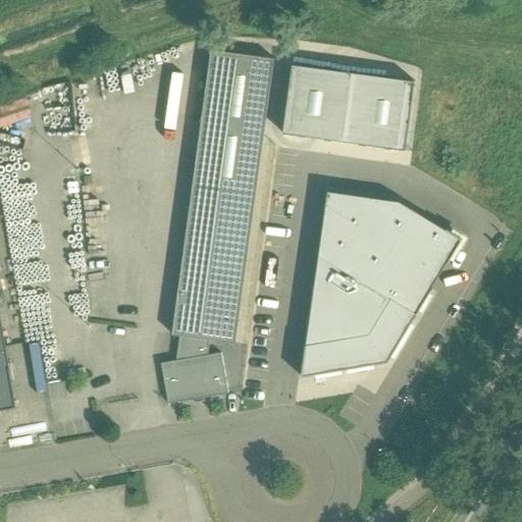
[(162,361),(169,402),(229,390),(222,350),(209,353),(210,337),(236,341),(274,56),(212,47),(173,332),(180,332),(176,358),(162,361)]
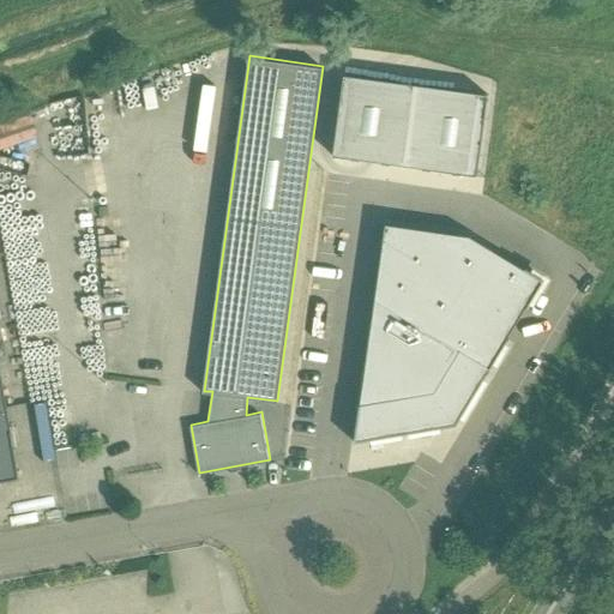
[(344,77),(333,157),(405,168),(416,86),(344,77)]
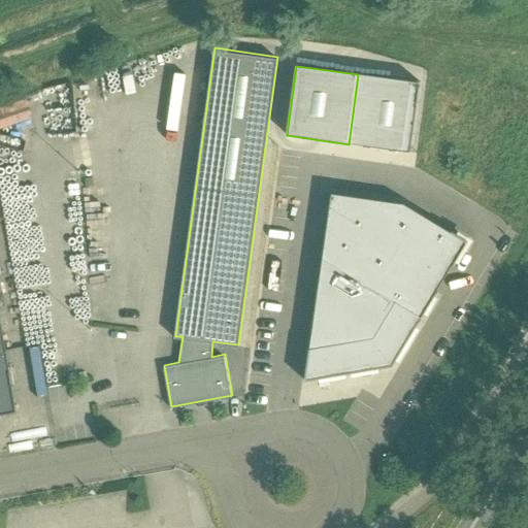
[(358,74),(349,144),(409,154),(420,84),(358,74)]
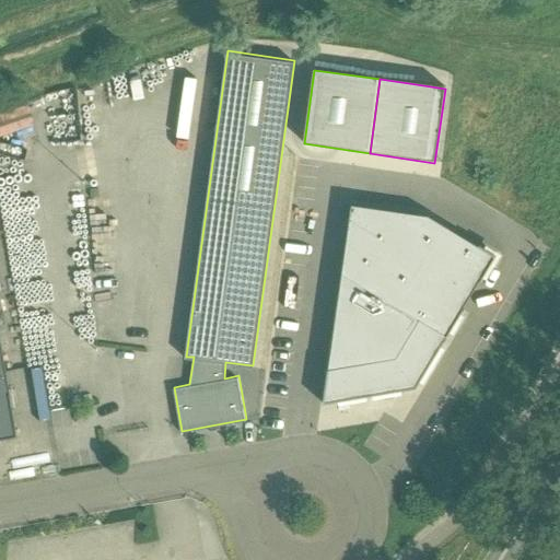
[(347,246),(343,268),(451,333),(464,311),(481,283),(498,256),(479,245),(477,247),(429,218),(352,207),(349,229),(347,246)]
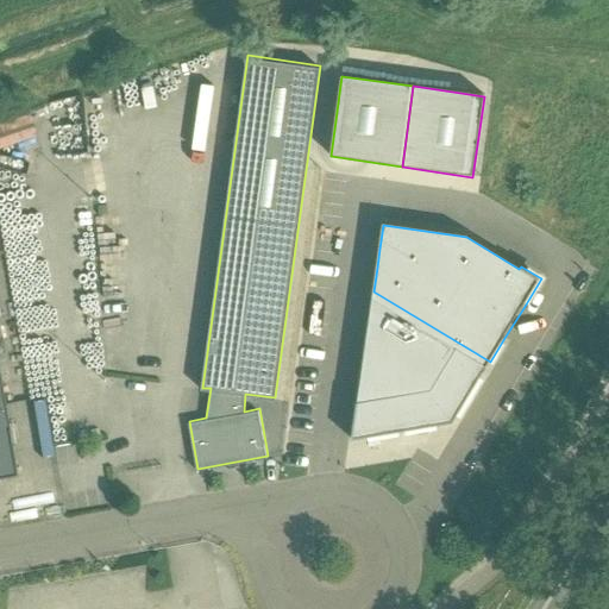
[(369,325),(351,440),(453,424),(490,362),(374,292),(371,309),(369,325)]
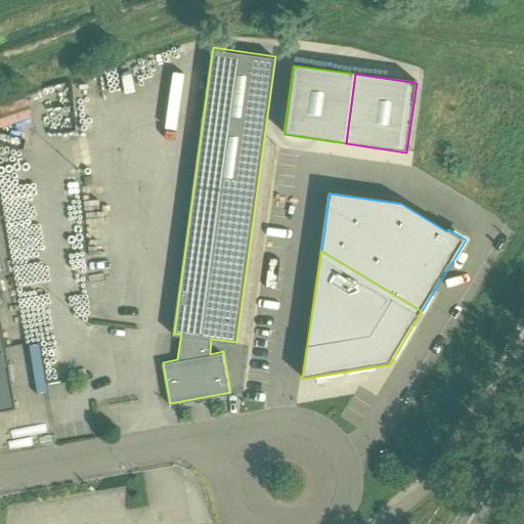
[(0,407),(13,406),(0,328),(0,407)]
